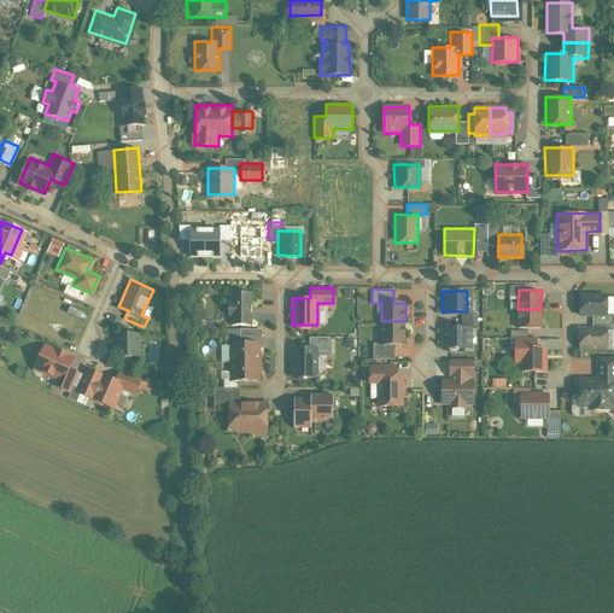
[(251,293),(231,293),(232,323),(251,323),(251,293)]
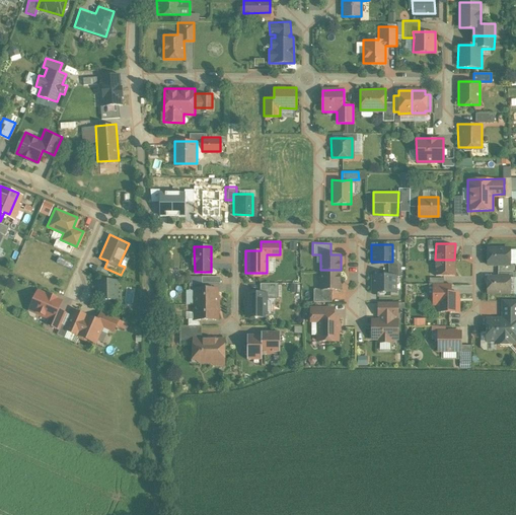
[(511,246),(487,246),(487,264),(511,264),(511,246)]
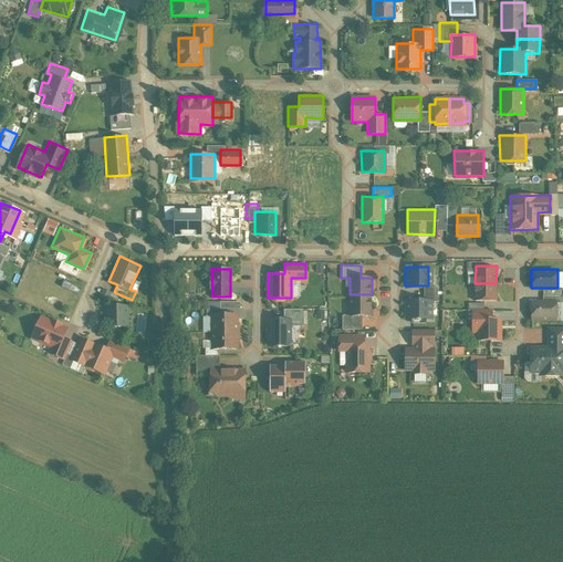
[(496,283),(475,283),(475,298),(496,299),(496,283)]
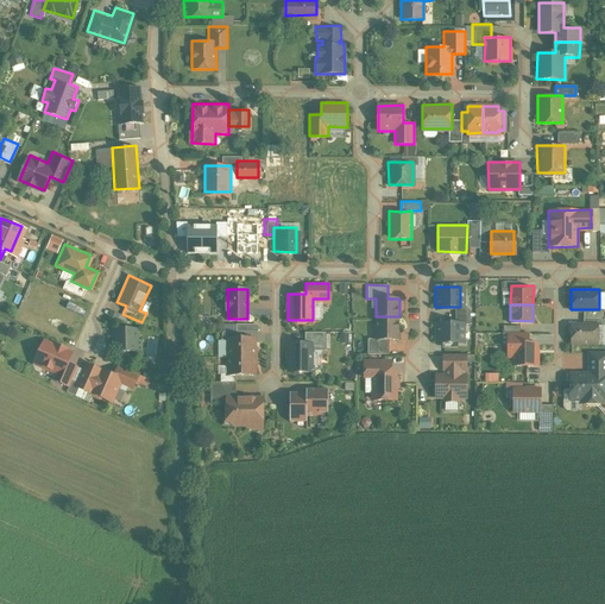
[(111,309),(107,315),(125,322),(127,316),(111,309)]
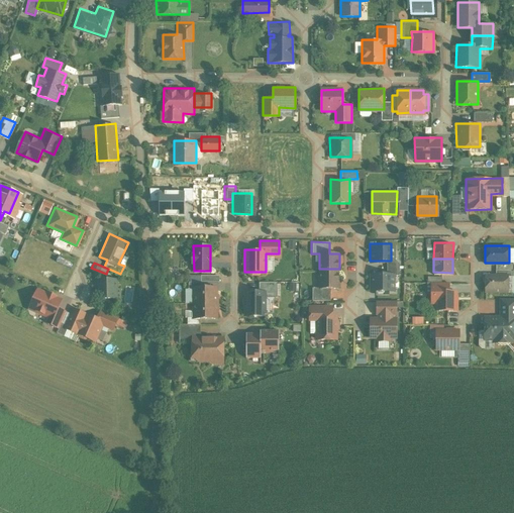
[(339,269),(319,269),(319,287),(310,287),(310,299),(328,299),(328,288),(339,288),(339,269)]
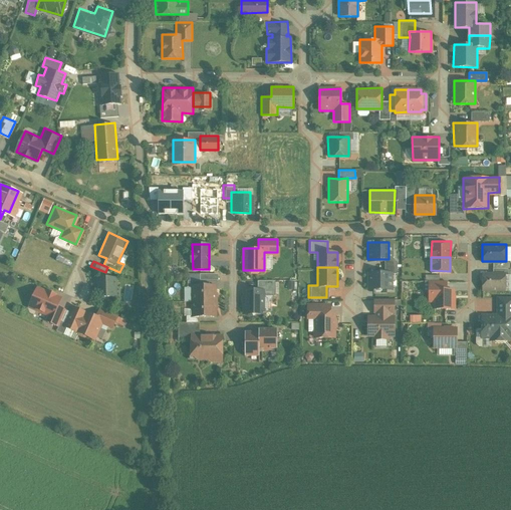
[(390,269),(368,270),(368,287),(390,286),(390,269)]
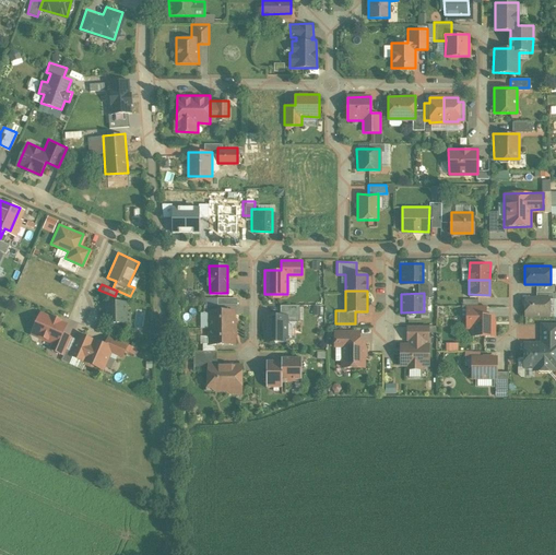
[(549,298),(525,298),(525,317),(549,316),(549,298)]
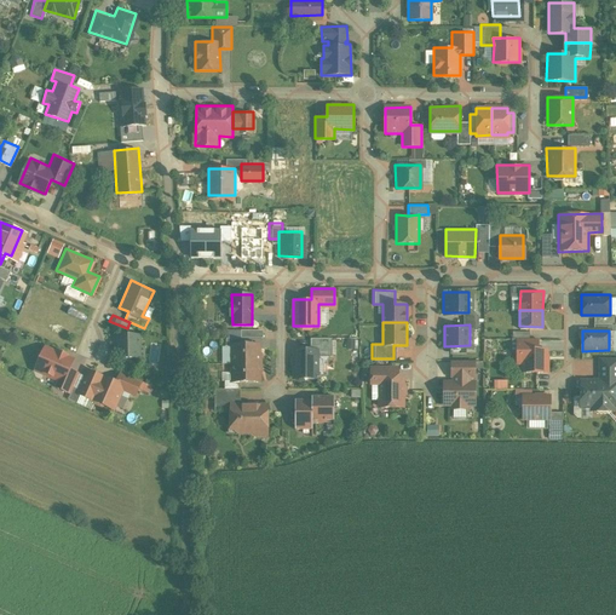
[(143,333),(114,334),(115,356),(143,356),(143,333)]
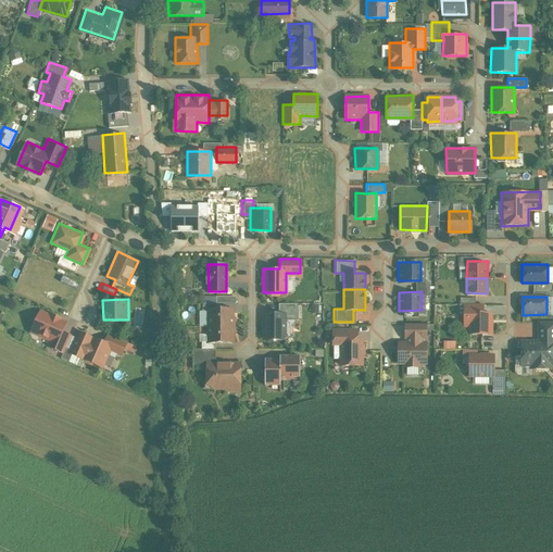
[(284,340),(284,317),(297,317),(297,303),(277,303),(277,312),(263,312),(263,340),(284,340)]
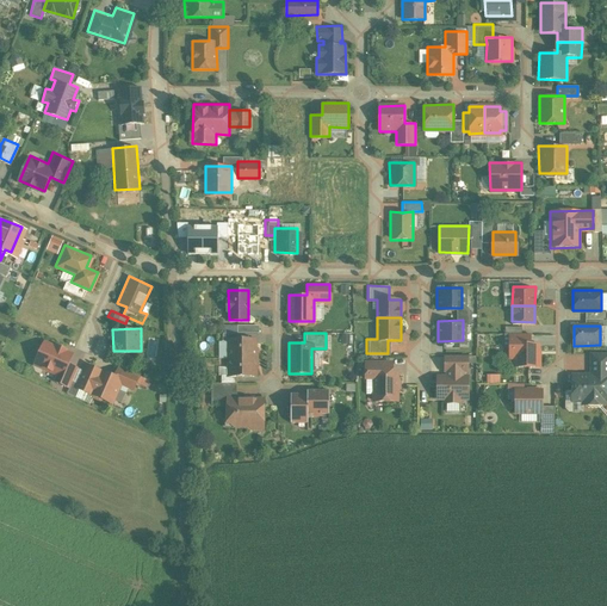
[(530,334),(508,334),(508,356),(515,356),(514,366),(538,366),(539,341),(530,341),(530,334)]
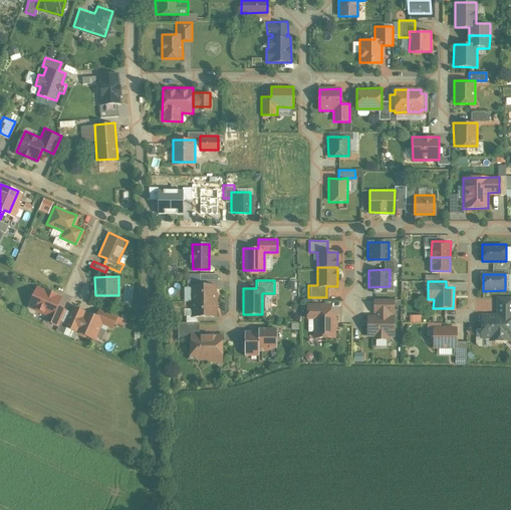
[(192,300),(215,299),(215,285),(192,285),(192,300)]
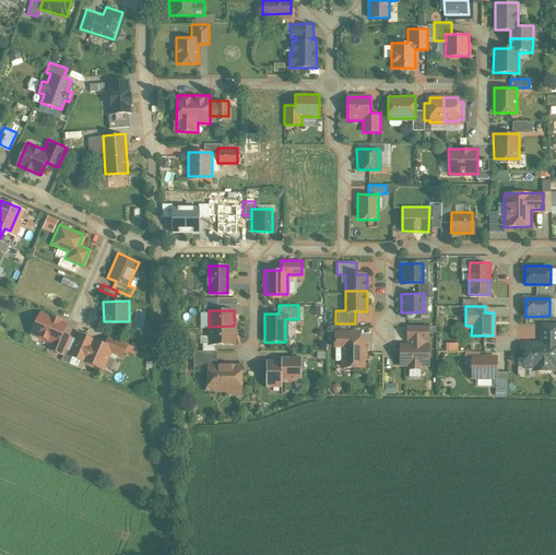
[(32,333),(50,342),(48,347),(61,354),(70,334),(63,332),(68,322),(42,311),(32,333)]
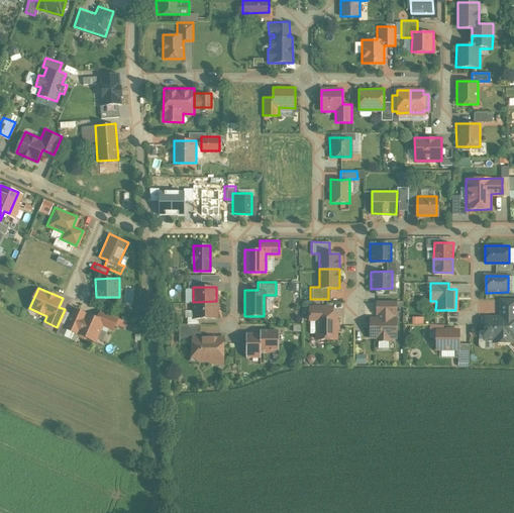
[(397,300),(376,301),(376,317),(369,317),(369,337),(377,337),(377,342),(391,342),(391,337),(398,337),(397,317),(392,318),(391,313),(397,313),(397,300)]
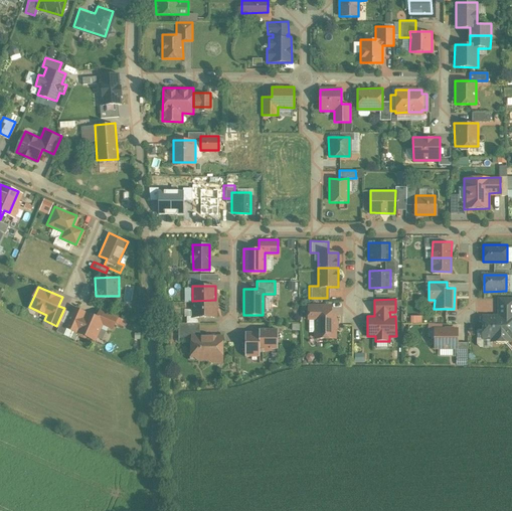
[(511,299),(498,299),(498,316),(481,316),(481,339),(493,339),(493,342),(508,343),(508,338),(511,338),(511,299)]
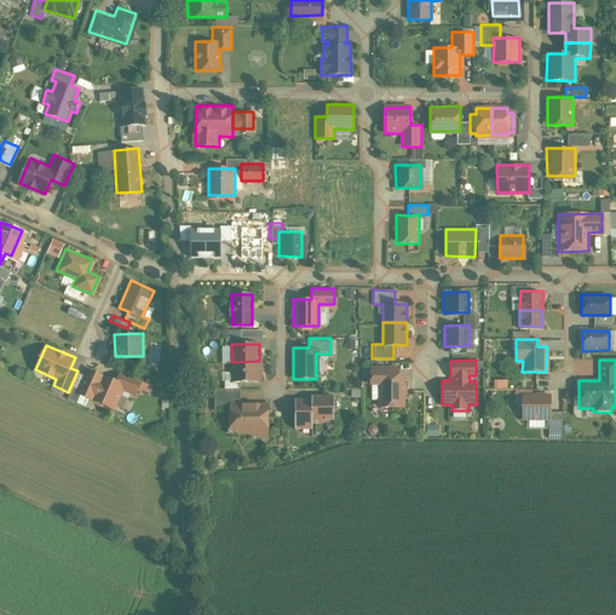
[(259,361),(231,362),(231,379),(259,379),(259,361)]
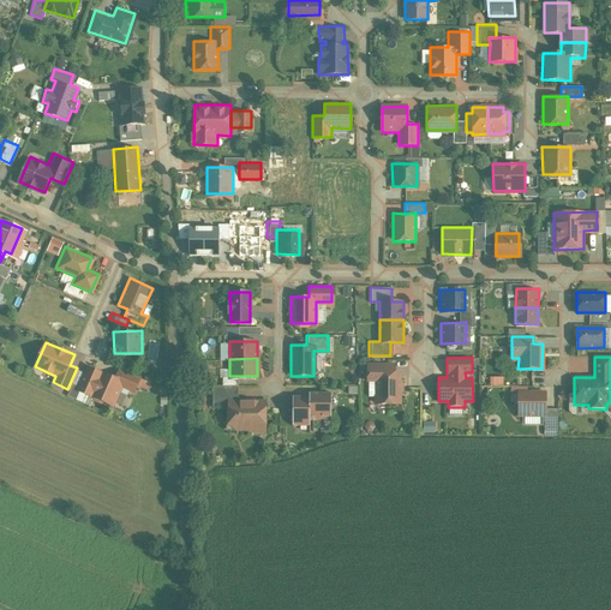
[(387,363),(367,363),(367,380),(376,380),(376,404),(401,404),(402,374),(387,372),(387,363)]
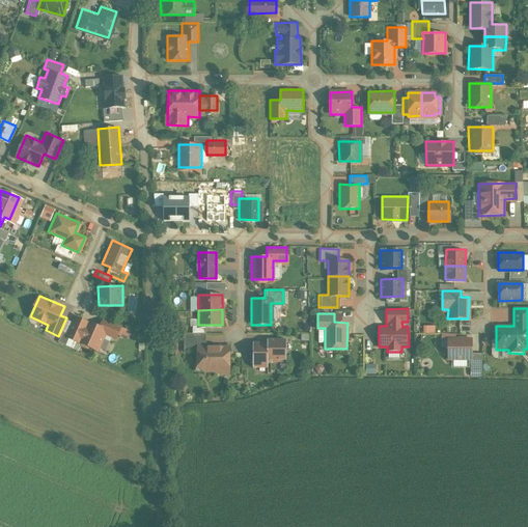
[(79,342),(88,321),(74,314),(64,336),(79,342)]
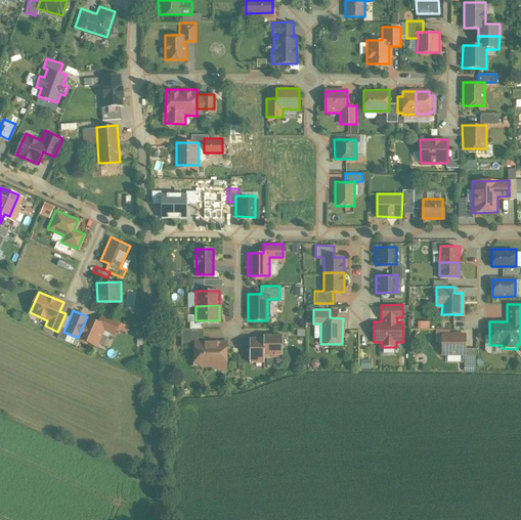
[(94,344),(101,329),(114,334),(119,322),(104,316),(101,322),(87,316),(78,338),(94,344)]
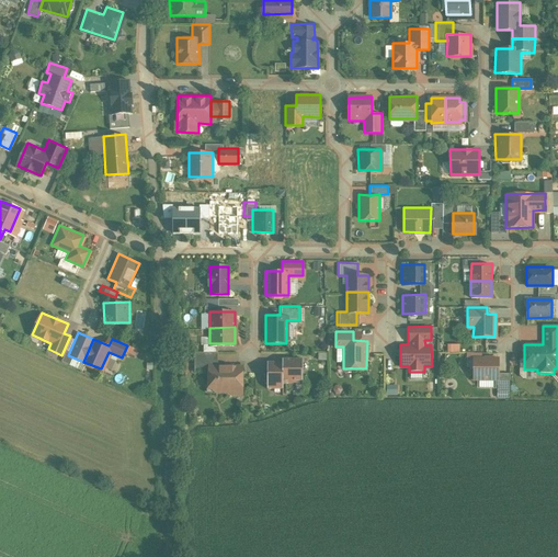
[(193,372),(209,372),(209,395),(243,396),(243,367),(215,367),(215,352),(192,352),(193,372)]
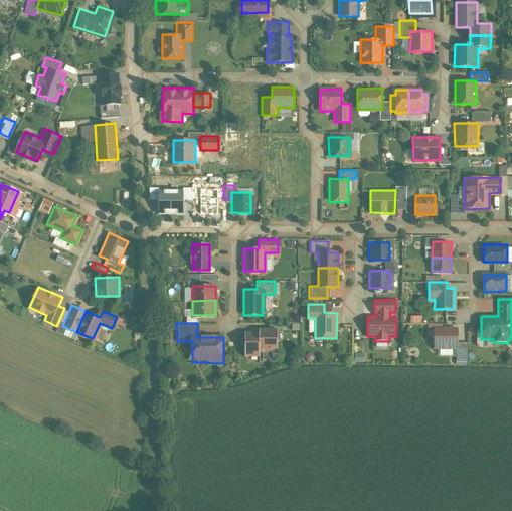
[(278,328),(260,328),(260,331),(260,349),(278,349),(278,328)]
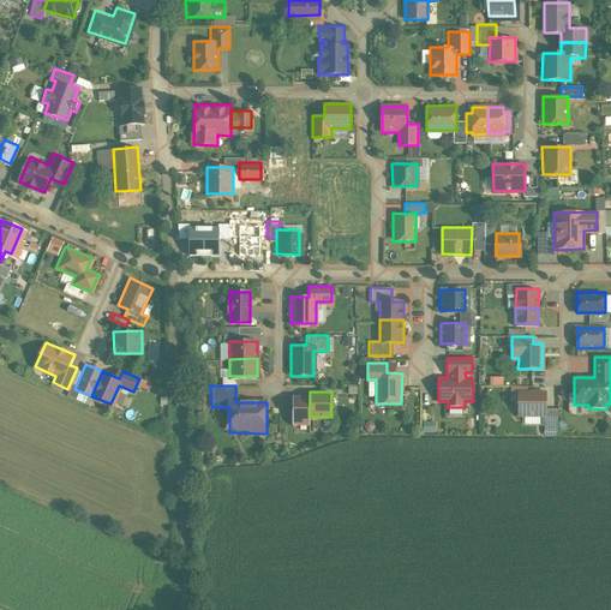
[(545,393),(517,392),(517,417),(544,417),(545,407),(545,393)]
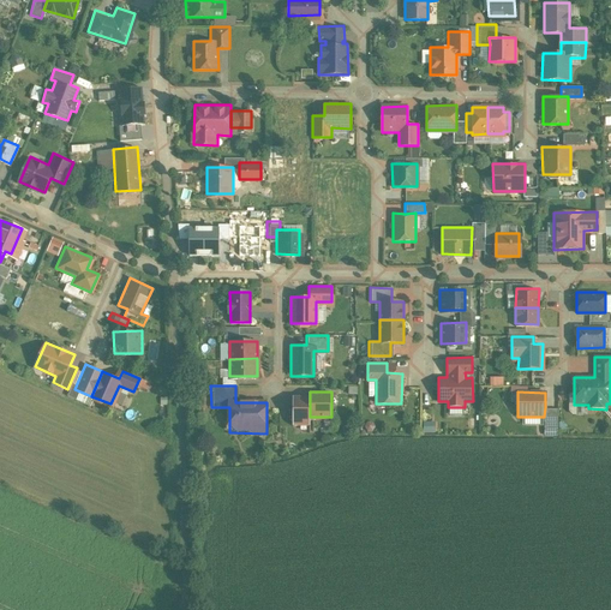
[(310,425),(310,417),(310,395),(291,395),(291,425),(310,425)]
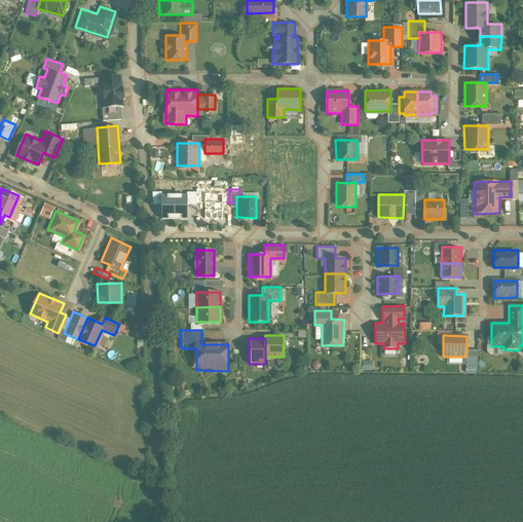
[(477,349),(467,348),(465,357),(465,369),(477,370),(477,349)]
